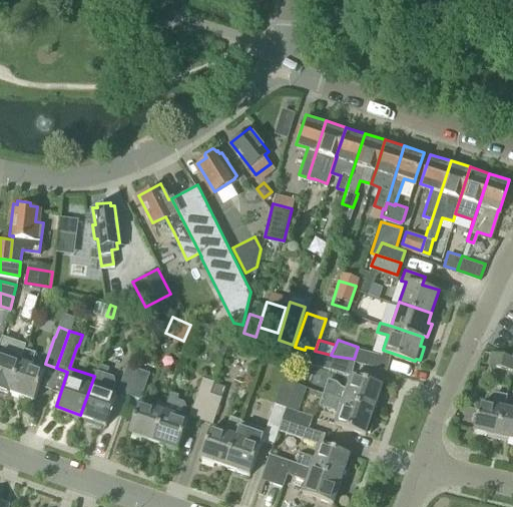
[(222,356),(225,344),(217,341),(213,353),(222,356)]
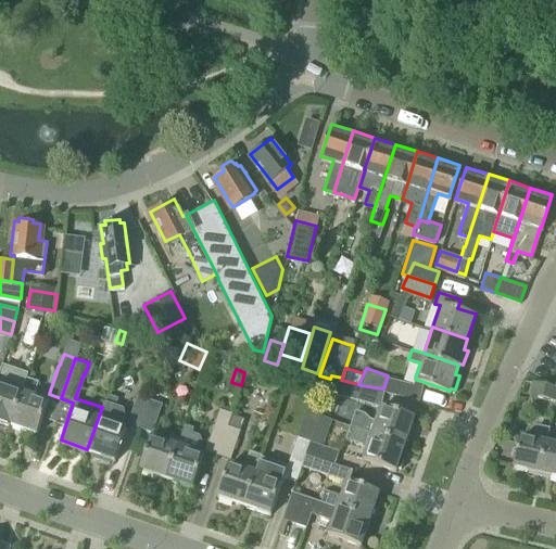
[(26,374),(22,388),(21,388),(9,421),(36,431),(48,398),(34,393),(39,380),(26,374)]
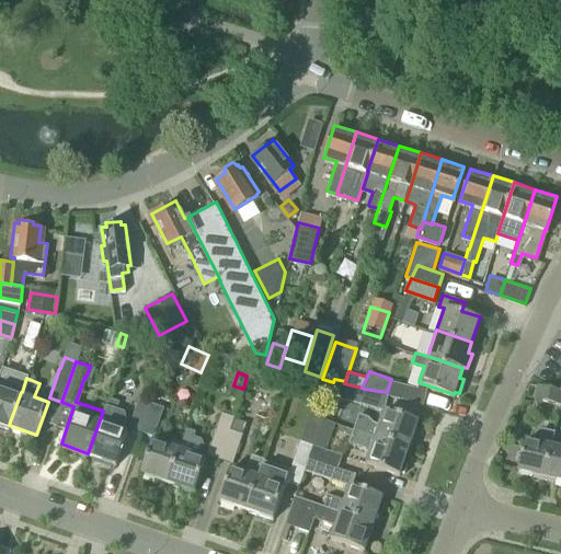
[(334,379),(333,382),(331,394),(361,402),(364,389),(362,388),(344,383),(345,381),(334,379)]
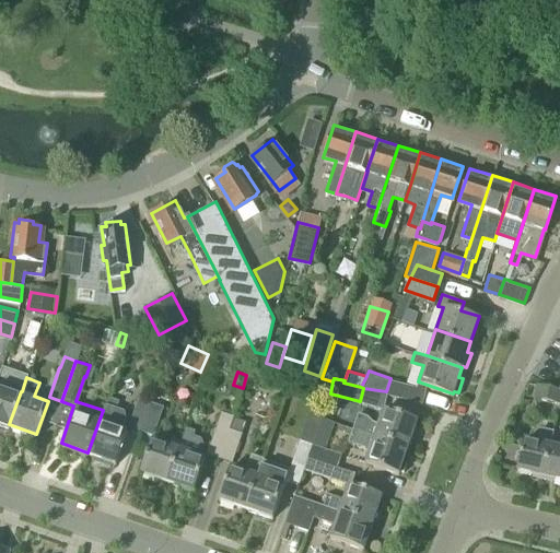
[(536,381),(536,383),(534,395),(559,399),(559,386),(558,386),(536,381)]
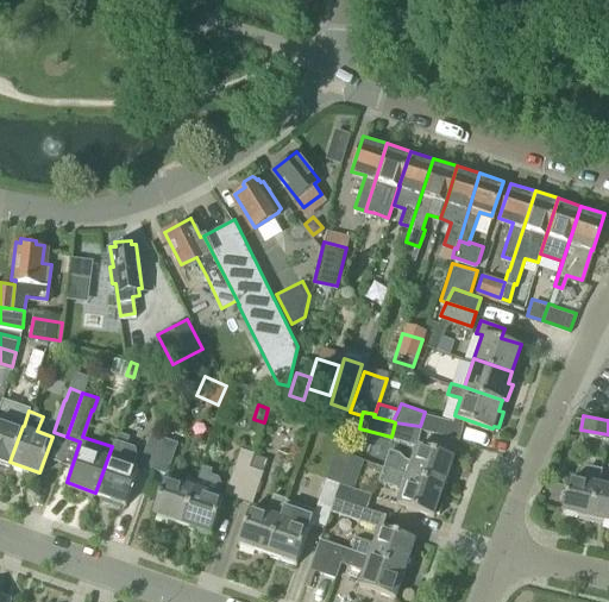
[(0,459),(10,463),(10,462),(23,426),(0,418),(0,459)]
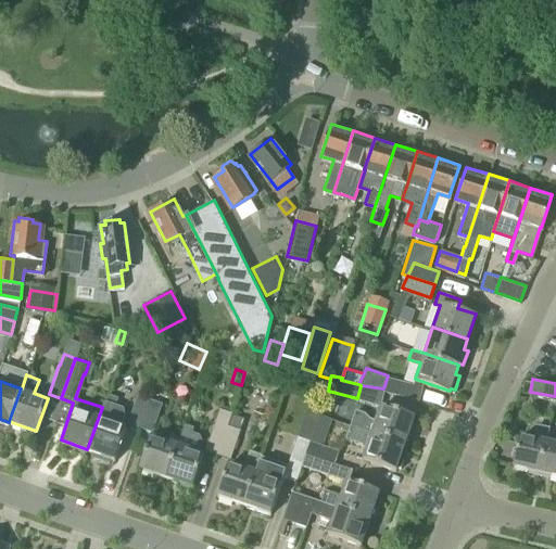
[(361,385),(357,398),(380,405),(380,404),(383,388),(361,385)]
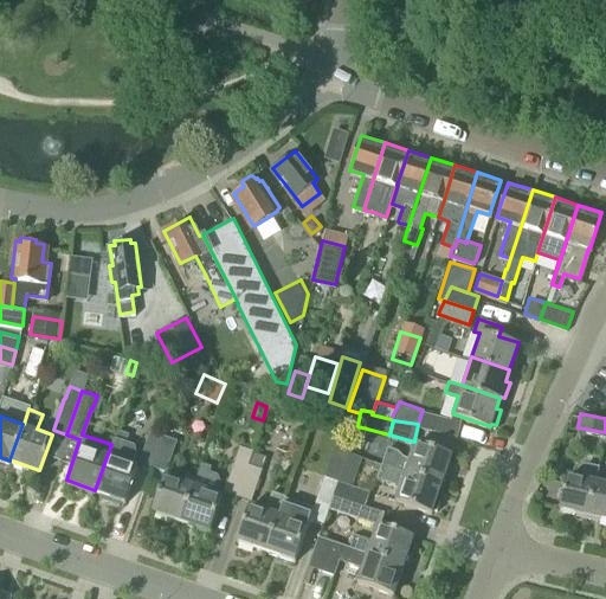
[(168,422),(165,432),(163,431),(152,463),(166,468),(176,436),(181,426),(168,422)]
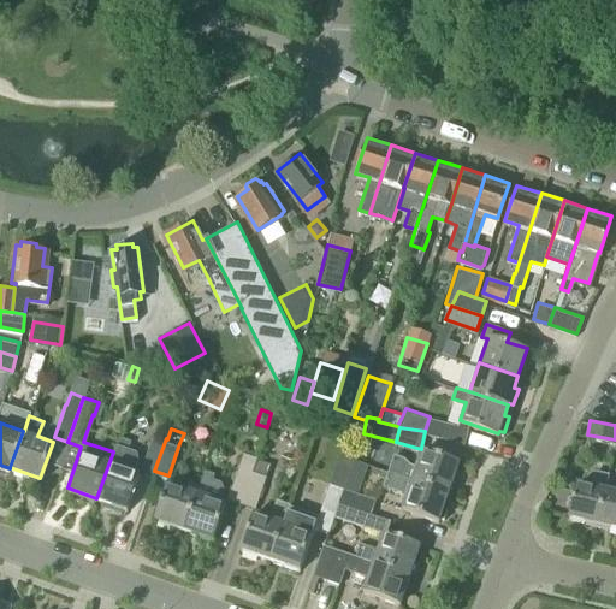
[(141,466),(154,471),(166,438),(152,433),(141,466)]
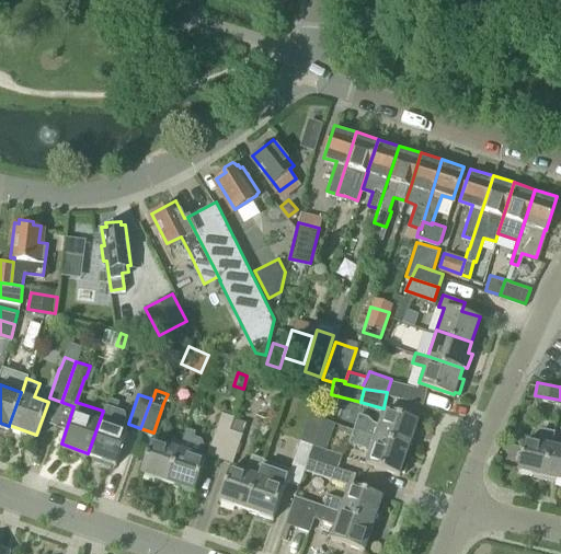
[(103,411),(88,453),(115,462),(126,428),(124,427),(126,419),(125,410),(116,406),(119,399),(110,395),(103,412),(103,411)]
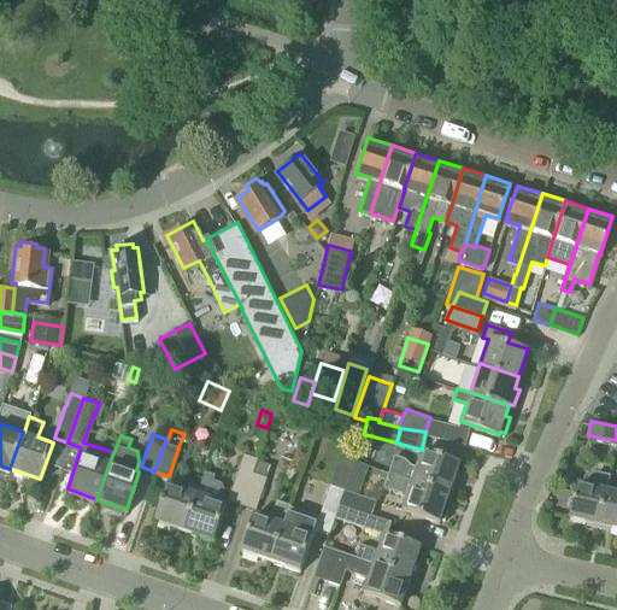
[(458,461),(423,449),(422,449),(422,450),(417,464),(411,463),(405,457),(394,453),(389,470),(448,491),(458,461)]
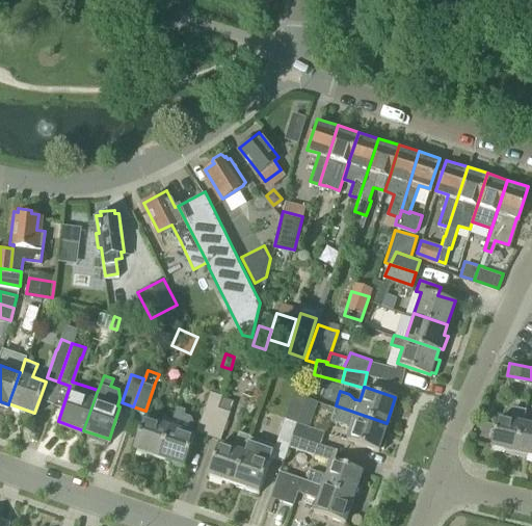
[(208,432),(221,395),(222,393),(210,389),(196,428),(208,432)]
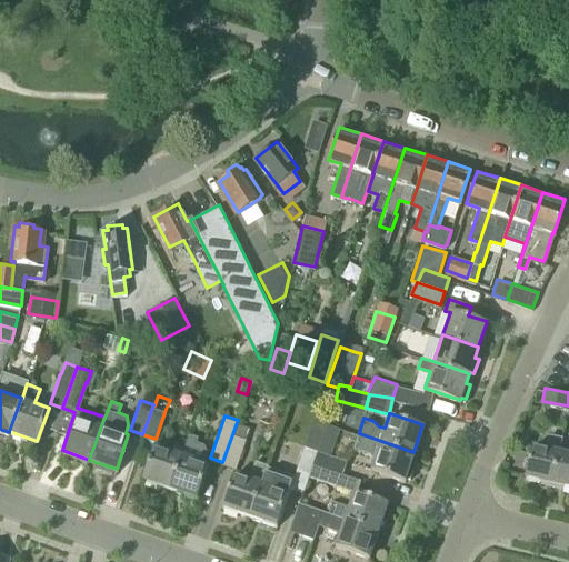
[(235,467),(246,437),(249,427),(237,422),(222,462),(235,467)]
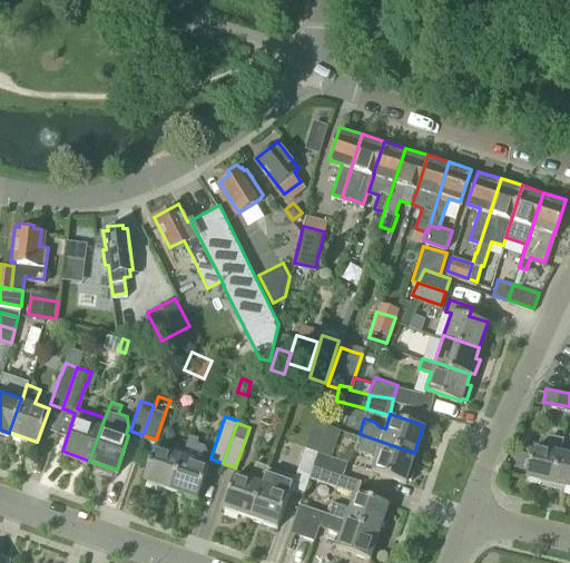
[(527,475),(553,482),(560,451),(563,435),(549,432),(546,447),(533,444),(527,475)]
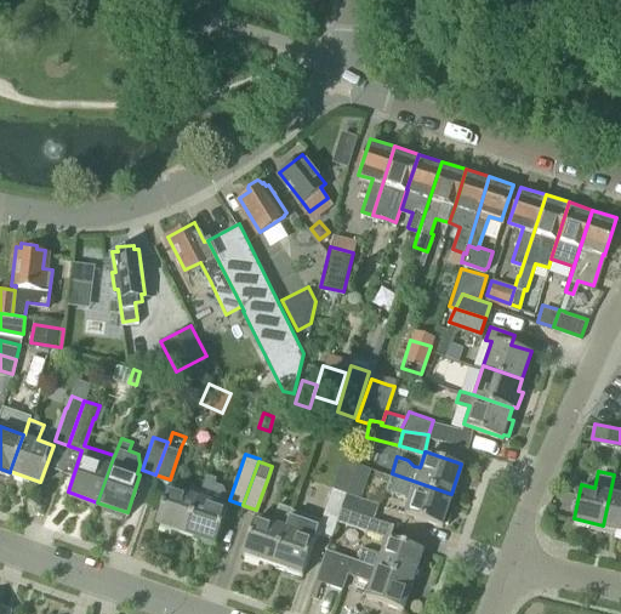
[(205,472),(198,495),(198,494),(186,532),(216,543),(228,505),(222,502),(226,490),(222,484),(215,481),(216,476),(210,473),(210,475),(205,472)]
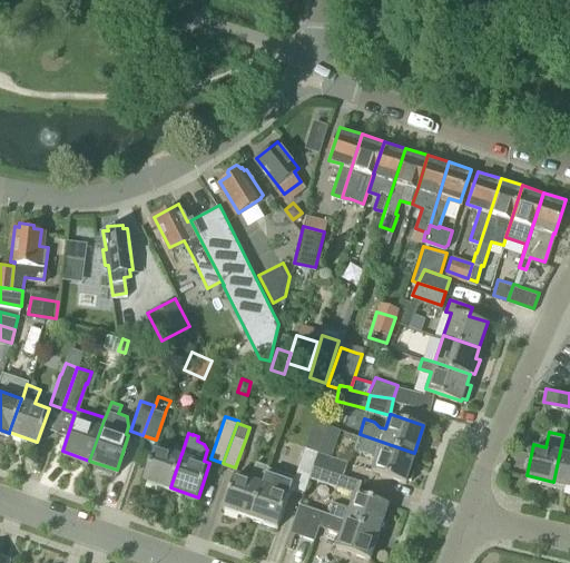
[(360,434),(354,447),(376,455),(372,468),(404,480),(405,478),(411,477),(419,454),(414,453),(360,434)]
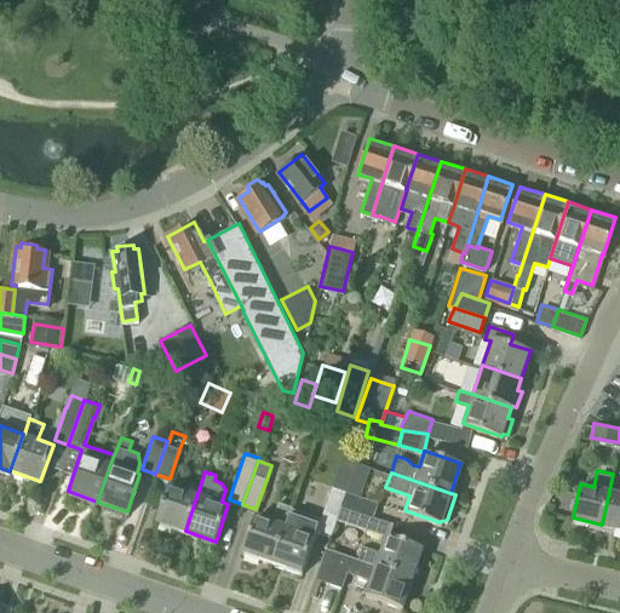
[(155,521),(185,531),(197,493),(168,483),(155,521)]
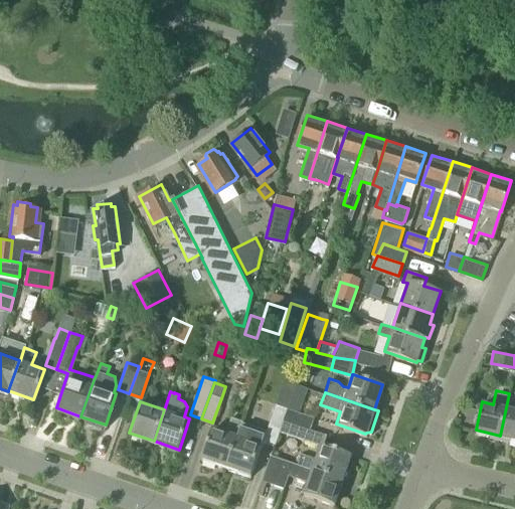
[(241,419),(225,466),(250,474),(263,440),(274,444),(279,430),(283,417),(287,406),(287,405),(275,401),(266,428),(241,419)]
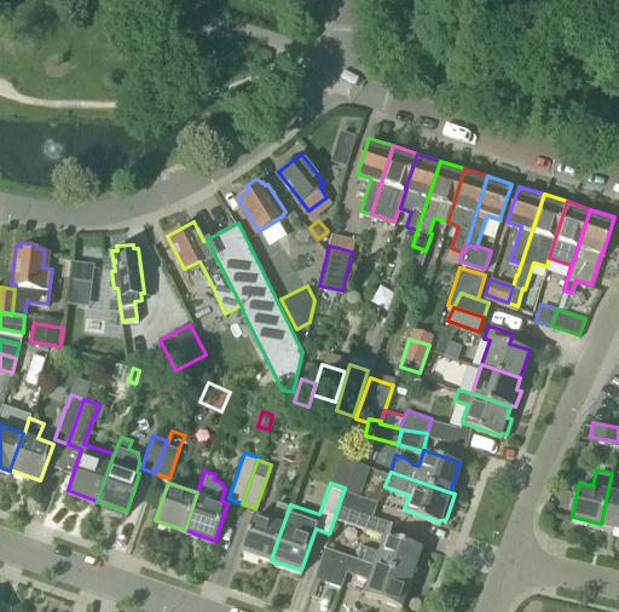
[(377,501),(345,489),(340,502),(372,513),(377,501)]
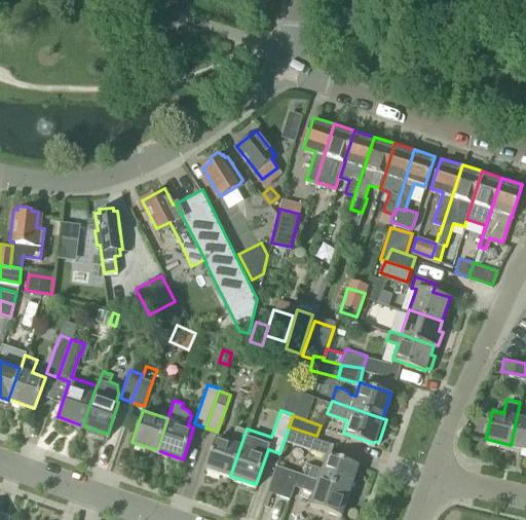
[(525,417),(517,416),(511,445),(525,448),(525,417)]
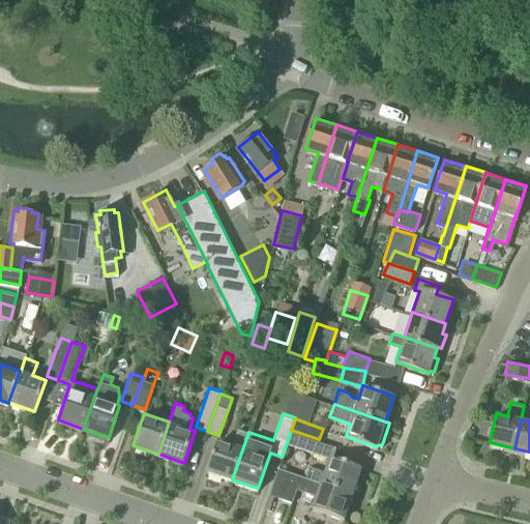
[(207,470),(232,479),(248,432),(237,428),(232,443),(217,439),(207,470)]
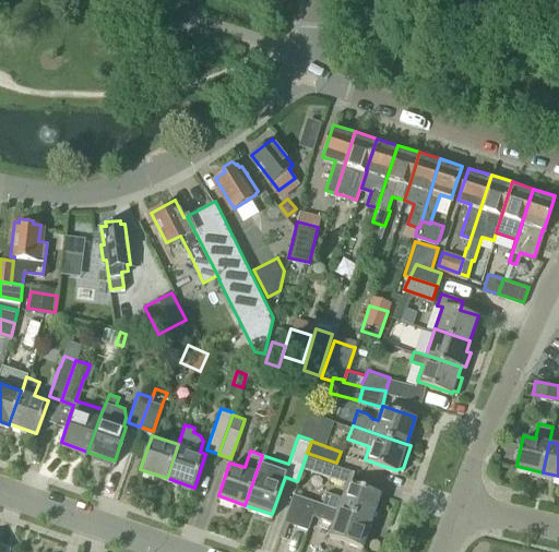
[(336,463),(307,453),(302,466),(332,477),(336,463)]
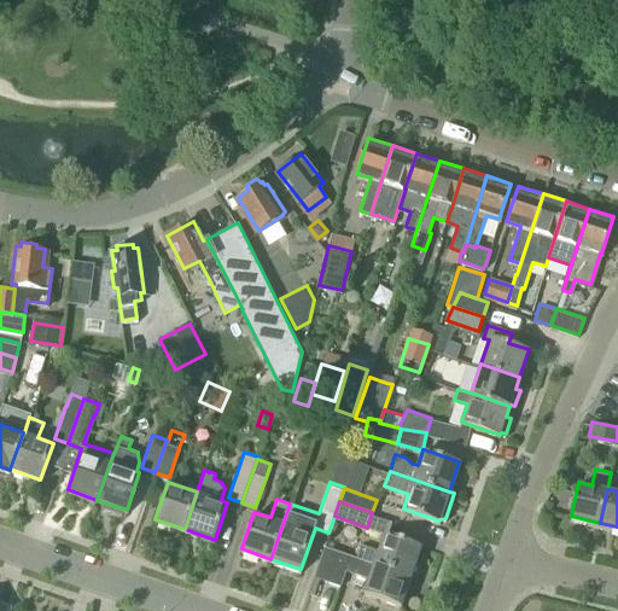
[(356,556),(374,563),(374,562),(409,575),(415,576),(424,552),(419,547),(420,545),(388,534),(384,533),(379,550),(361,542),(356,556)]
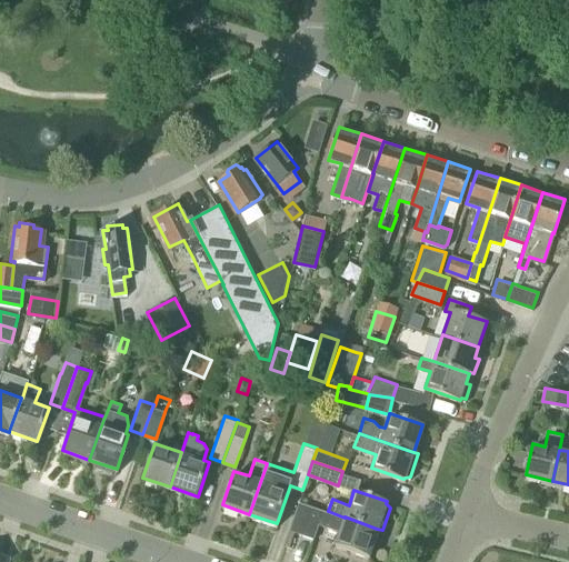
[(335,544),(368,555),(377,529),(345,517),(345,518),(328,511),(322,510),(299,501),(289,529),(312,537),(318,523),(340,531),(335,544)]
